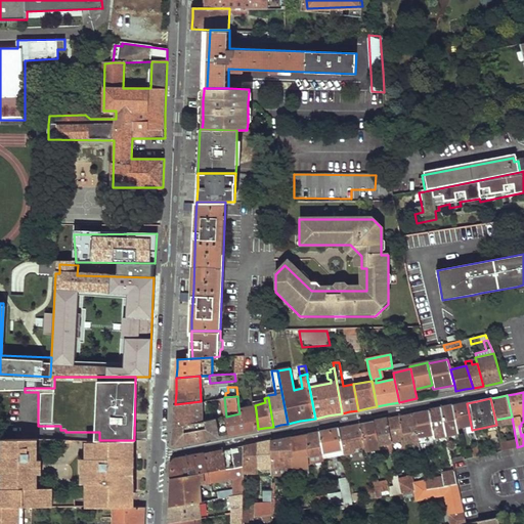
[(174,416),(174,427),(203,421),(203,400),(201,401),(175,404),(174,416)]
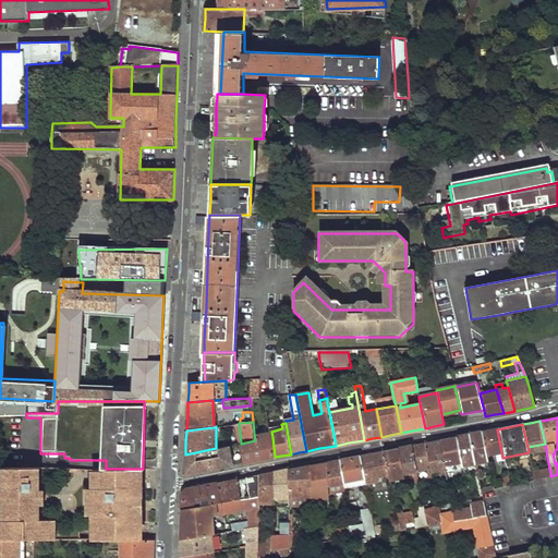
[(481,433),(485,456),(501,452),(497,429),(488,431),(481,433)]
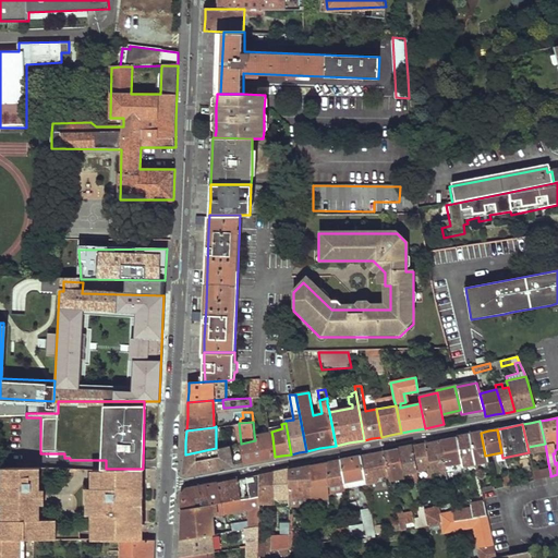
[(254,434),(255,440),(273,437),(271,432),(267,432),(254,434)]
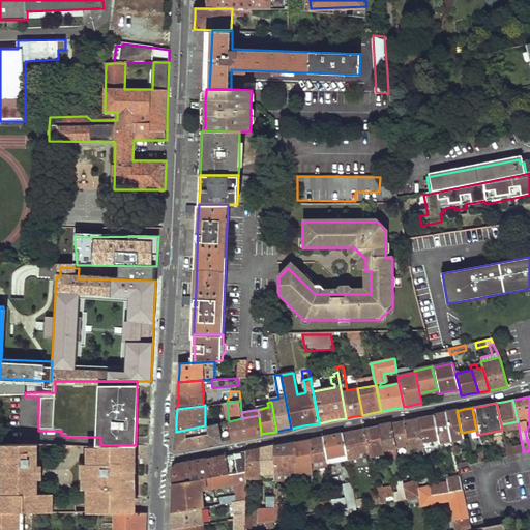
[(444,413),(449,436),(461,433),(457,411),(444,413)]
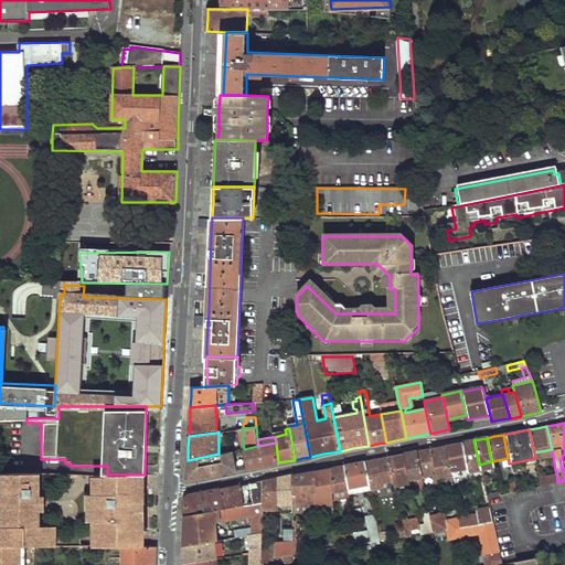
[(465,468),(466,472),(470,471),(480,469),(479,465),(473,440),(460,443),(465,468)]
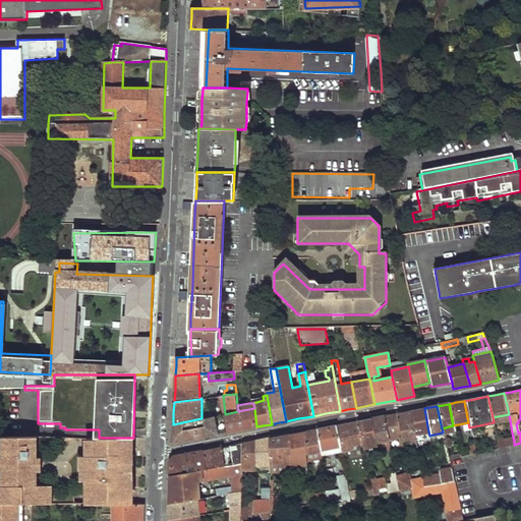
[(226,428),(227,432),(242,429),(256,426),(254,408),(238,411),(225,414),(224,414),(226,428)]
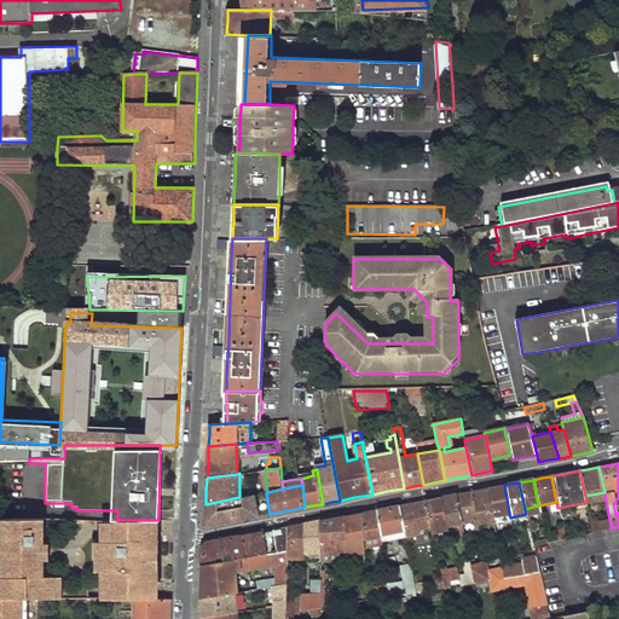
[(485,489),(492,526),(496,525),(495,515),(509,513),(504,485),(485,489)]
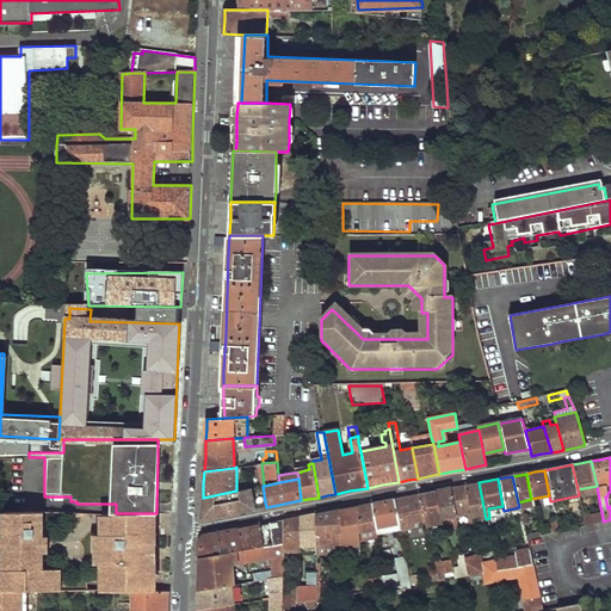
[(477,511),(481,532),(488,531),(486,519),(479,482),(463,486),(468,512),(477,511)]
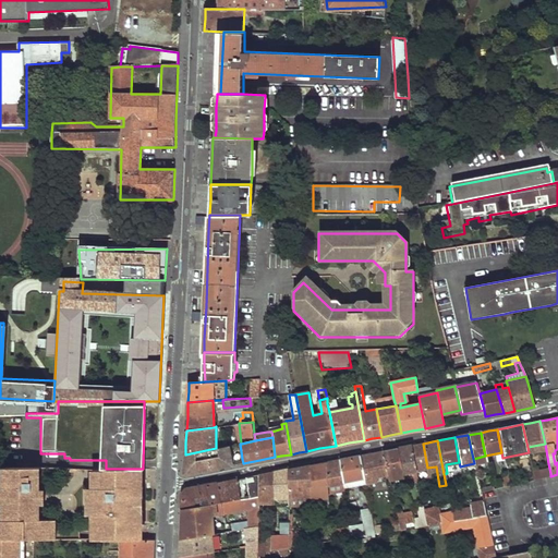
[(424,476),(426,487),(432,486),(427,468),(423,444),(415,445),(409,446),(414,471),(424,469),(425,476),(424,476)]
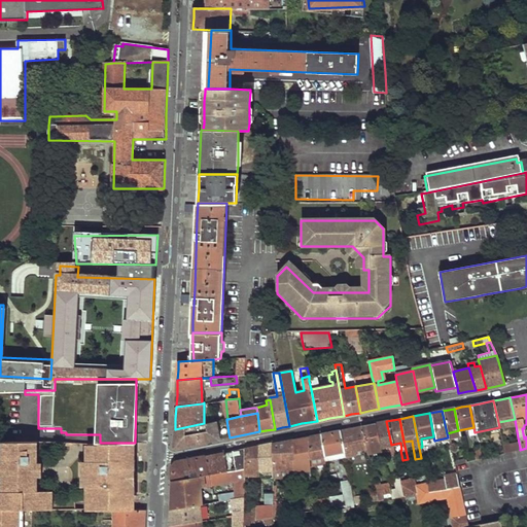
[(174,446),(176,448),(205,443),(219,440),(215,421),(204,423),(175,429),(175,437),(174,446)]
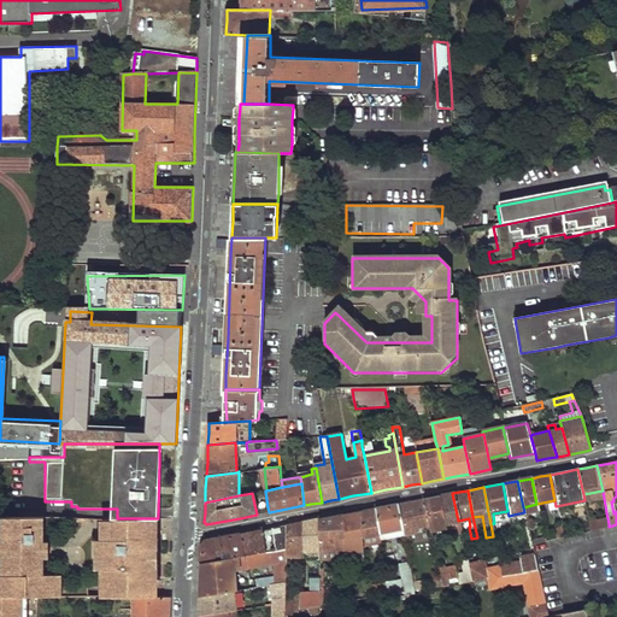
[(438,495),(444,523),(453,522),(456,533),(460,532),(458,521),(452,493),(445,494),(438,495)]
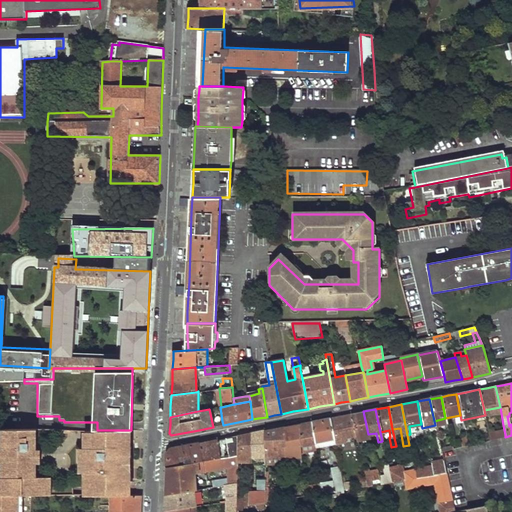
[(355,436),(356,444),(360,443),(358,436),(368,434),(363,411),(356,413),(350,414),(355,436)]
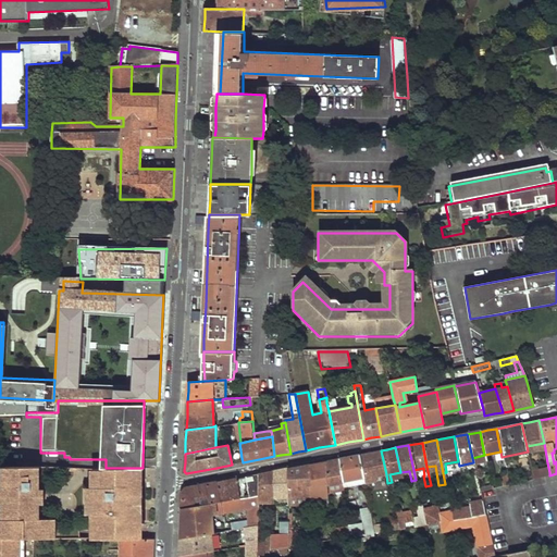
[(357,455),(361,479),(386,474),(381,450),(368,453),(357,455)]
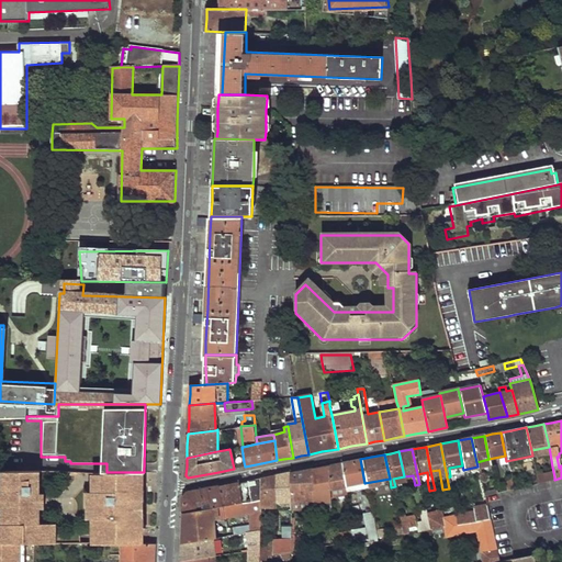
[(350,461),(340,463),(344,486),(364,483),(360,459),(350,461)]
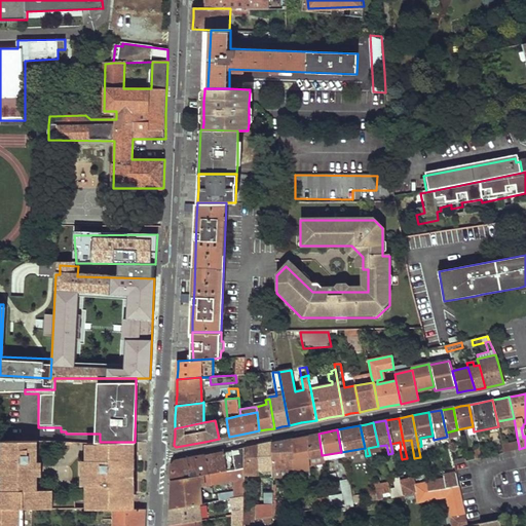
[(306,436),(307,464),(323,461),(322,455),(318,434),(311,435),(306,436)]
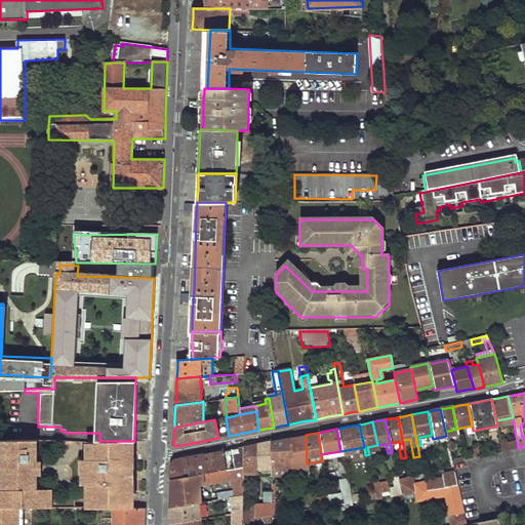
[(289,438),(291,467),(307,466),(307,463),(306,435),(296,437),(289,438)]
